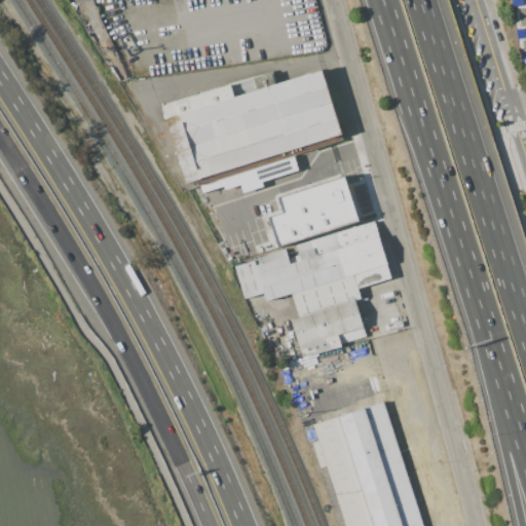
[(525,63),(522,64),(516,22),(518,21),(516,6),(513,7),(512,0),(525,0),(525,63)]
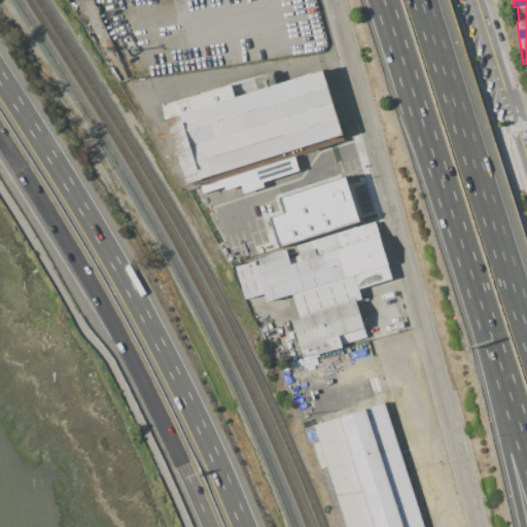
[(186,183),(162,107),(231,85),(230,83),(255,75),(256,78),(274,73),(278,84),(321,70),(342,134),(186,183)]
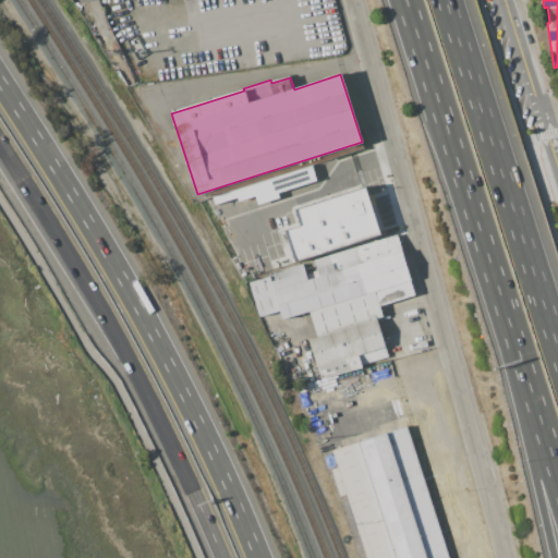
[(211,196),(214,205),(238,198),(239,201),(255,195),(258,205),(280,198),(278,193),(316,181),(312,166),(211,196)]
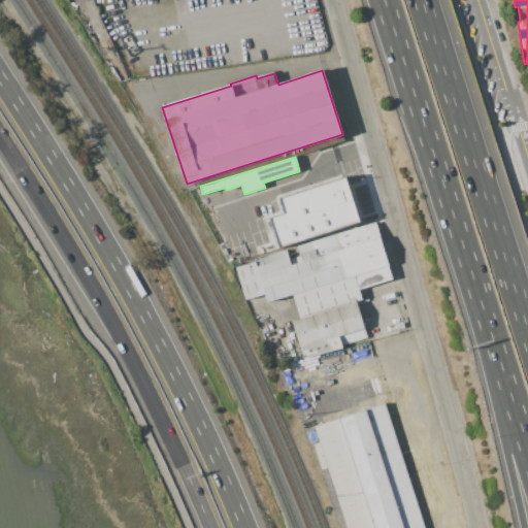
[(345,175),(360,220),(279,244),(271,218),(284,213),(278,197),(345,175)]
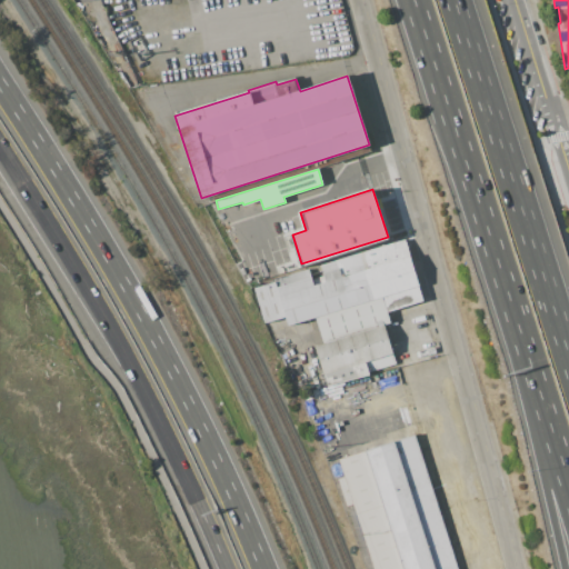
[(321,265),(406,239),(425,300),(387,311),(390,321),(383,323),(396,365),(368,372),(369,376),(329,388),(316,346),(325,343),(316,316),(289,325),(287,317),(266,322),(256,288),(276,282),(275,279),(309,269),(313,285),(326,281),(321,265)]
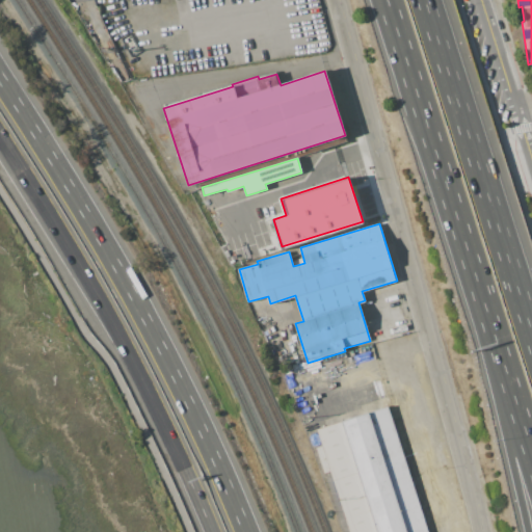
[(270,350),(277,346),(282,353),(274,357),(270,350)]
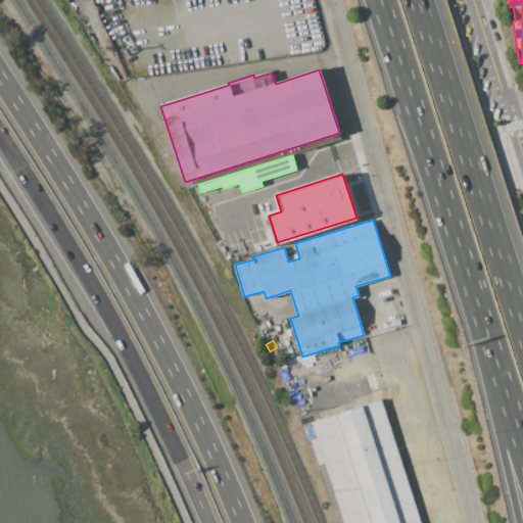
[(312,421),(383,399),(420,522),(342,522),(325,464),(319,466),(311,439),(317,437),(312,421)]
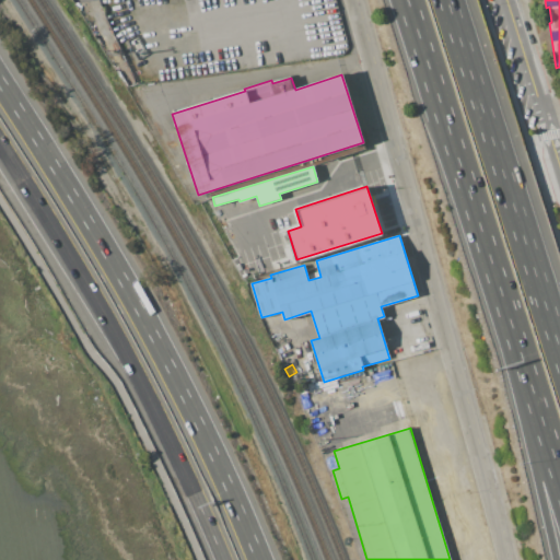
All buildings are outlined.
